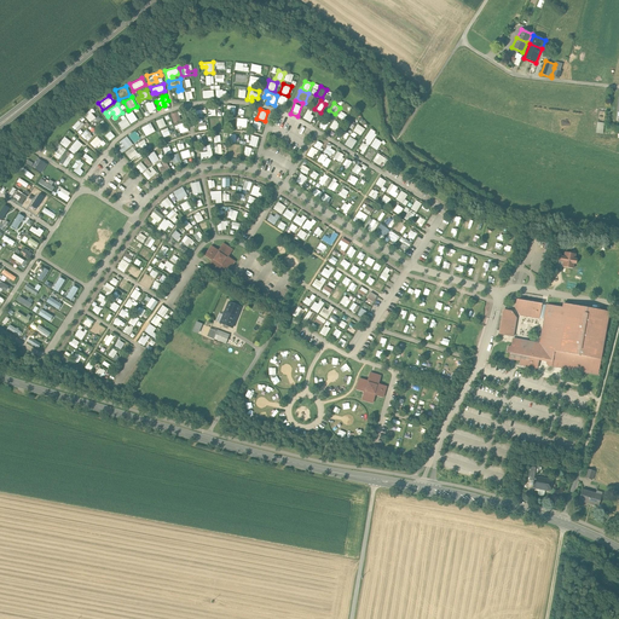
[(313,116),(311,114),(312,111),(308,109),(302,117),(310,122),(313,116)]
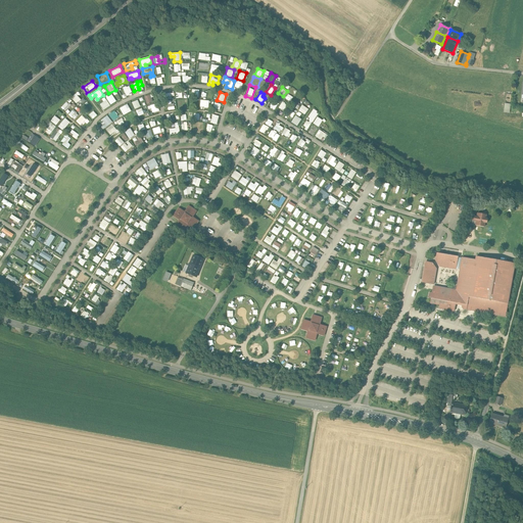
[(75,93),(70,97),(76,103),(81,99),(75,93)]
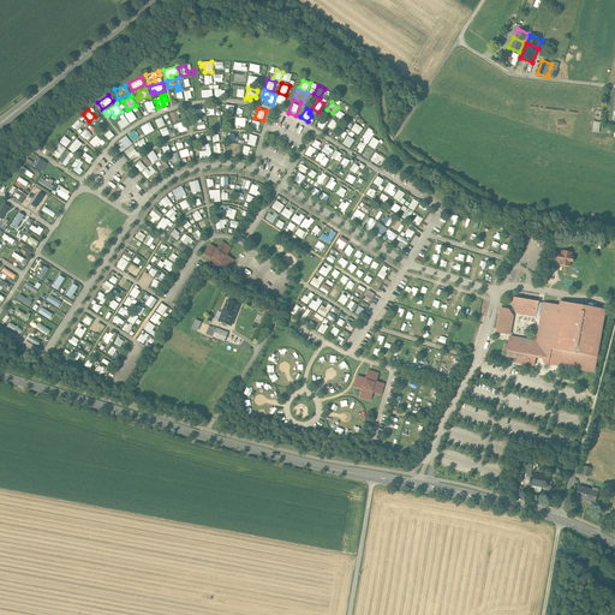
[(132,111),(125,114),(129,123),(136,119),(132,111)]
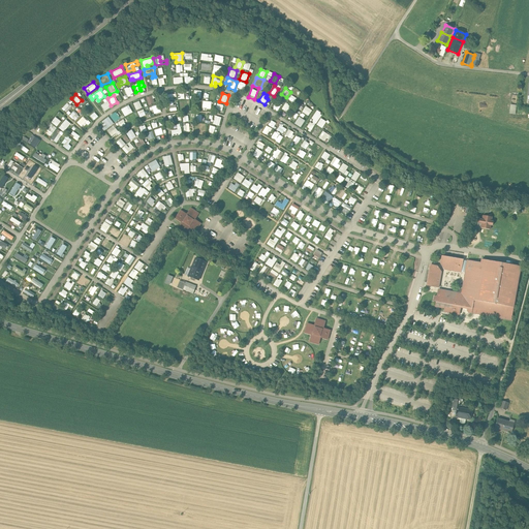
[(103,103),(101,104),(103,107),(101,109),(103,112),(111,106),(105,97),(101,100),(103,103)]
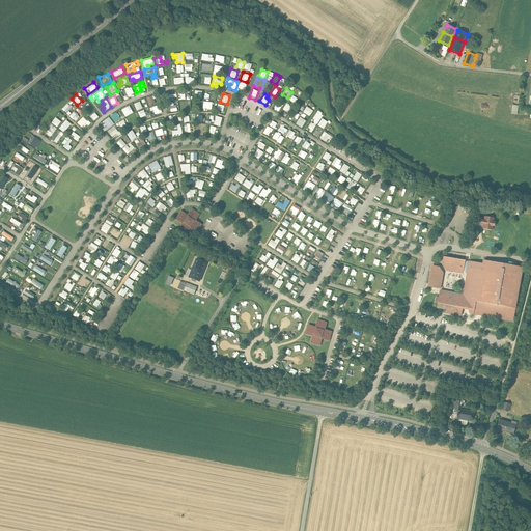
[(136,110),(142,108),(139,101),(134,104),(136,110)]
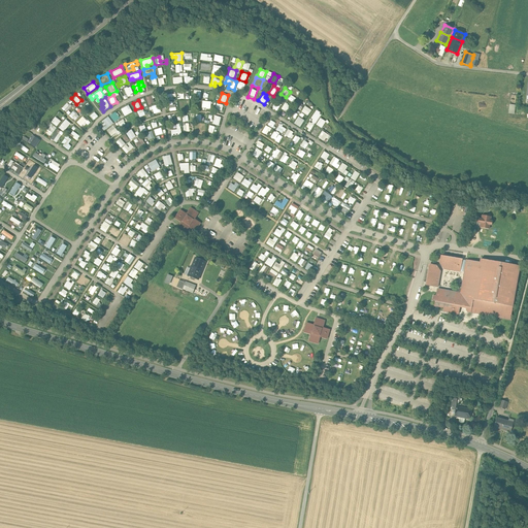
[(67,102),(61,108),(65,112),(71,106),(67,102)]
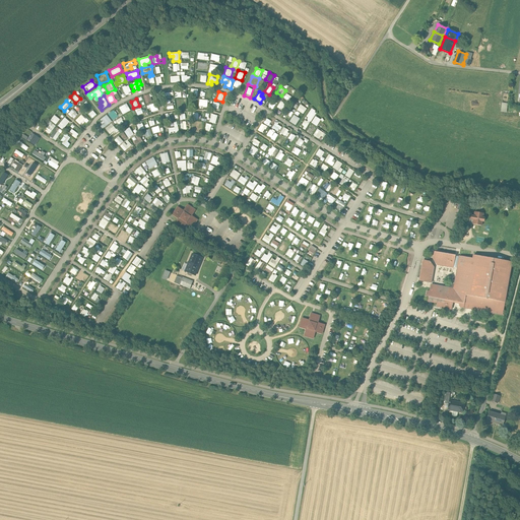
[(281,101),(276,106),(281,109),(285,104),(281,101)]
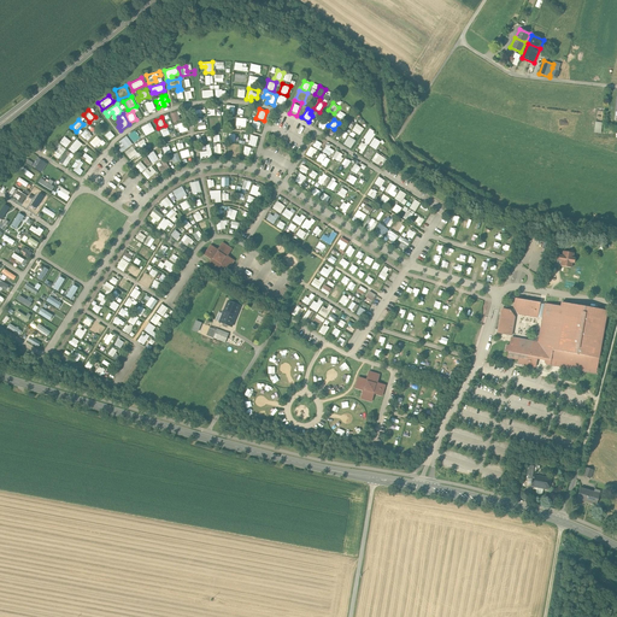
[(141,127),(145,135),(154,131),(151,123),(141,127)]
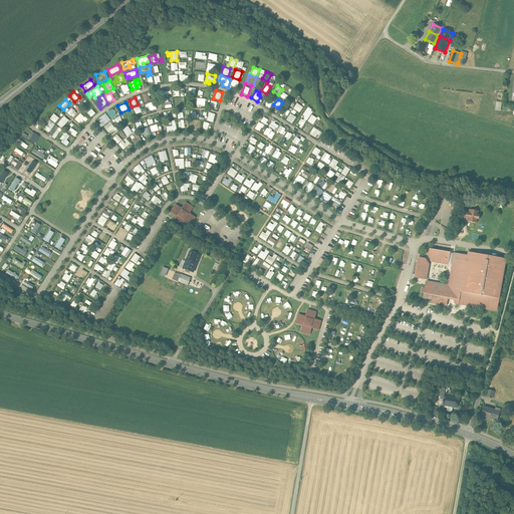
[(146,107),(149,106),(150,110),(155,109),(153,102),(145,104),(146,107)]
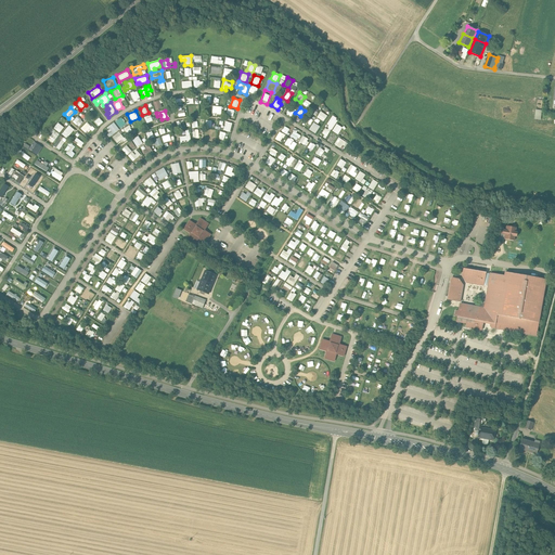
[(321,111),(317,117),(323,121),(327,116),(321,111)]
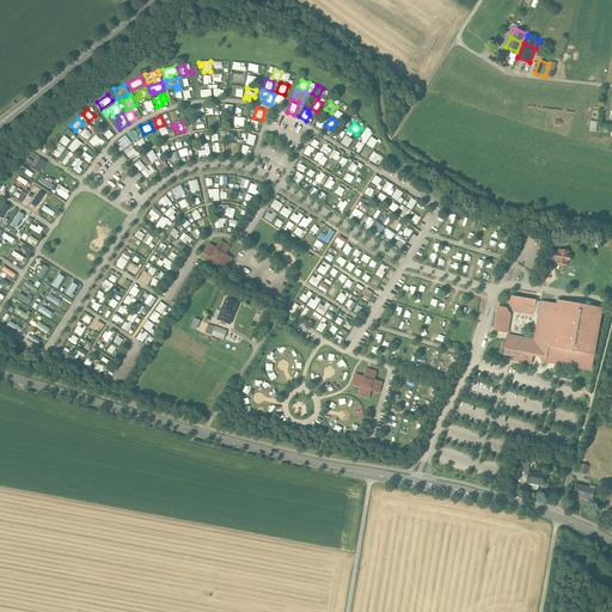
[(110,136),(115,132),(109,124),(103,128),(110,136)]
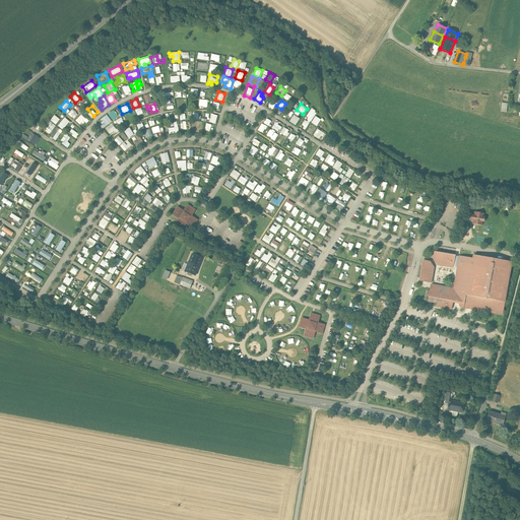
[(135,110),(137,116),(143,113),(140,108),(135,110)]
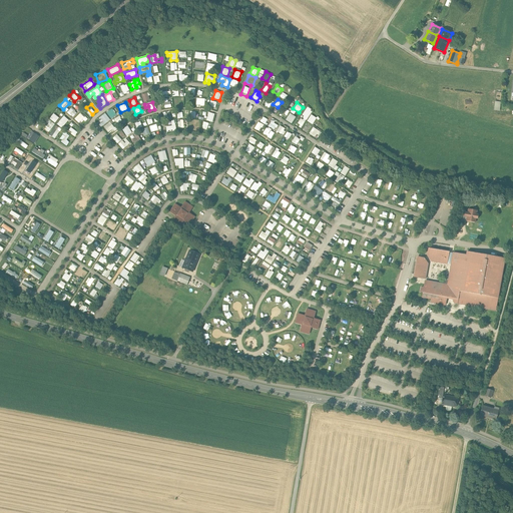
[(67,111),(72,117),(76,113),(71,107),(67,111)]
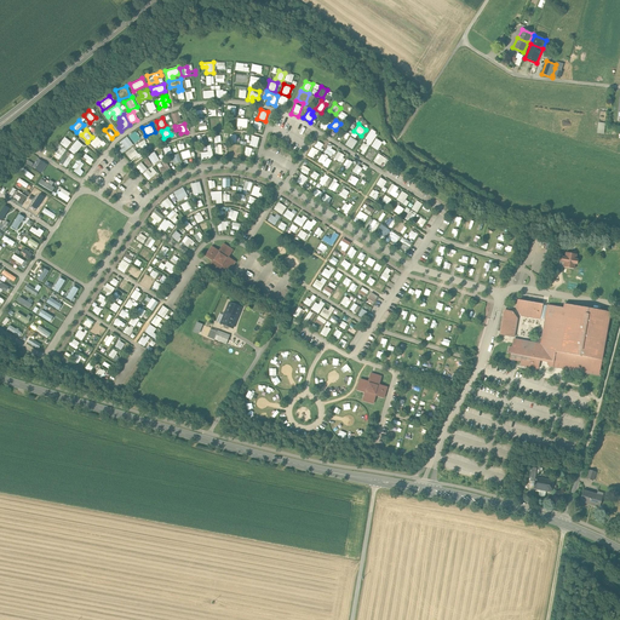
[(371,130),(365,138),(368,141),(365,144),(363,143),(359,149),(365,153),(377,133),(371,130)]
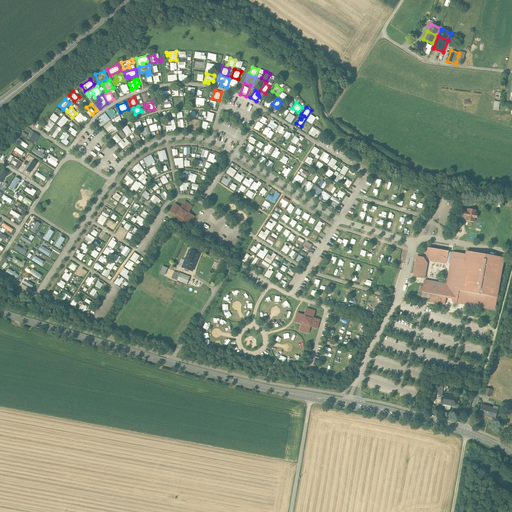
[(110,118),(116,115),(112,108),(106,111),(110,118)]
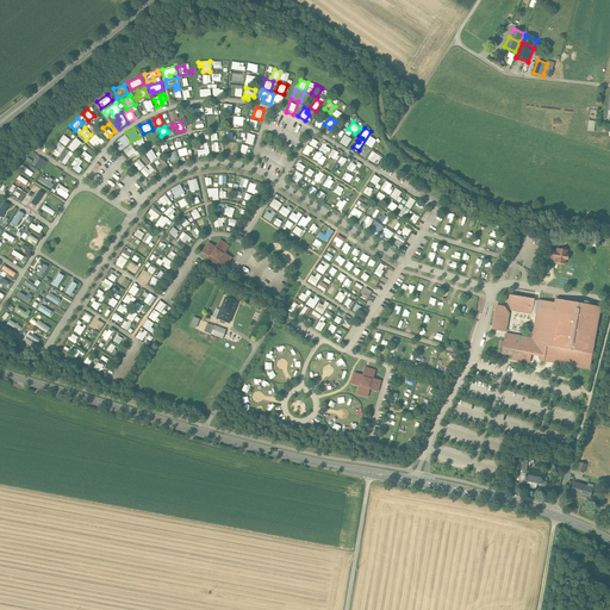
[(66,145),(70,139),(63,135),(58,141),(66,145)]
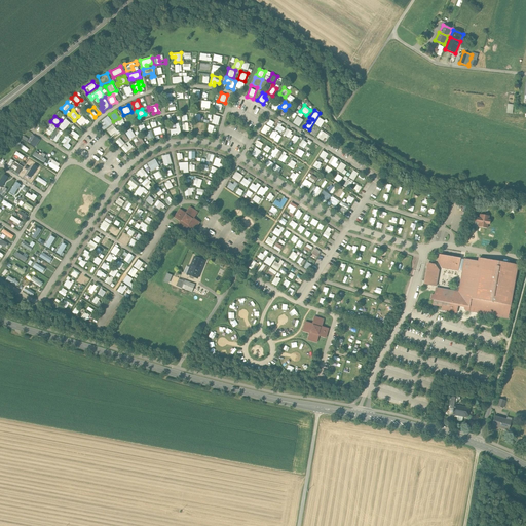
[(86,123),(89,121),(86,116),(84,118),(82,116),(76,120),(79,125),(85,121),(86,123)]
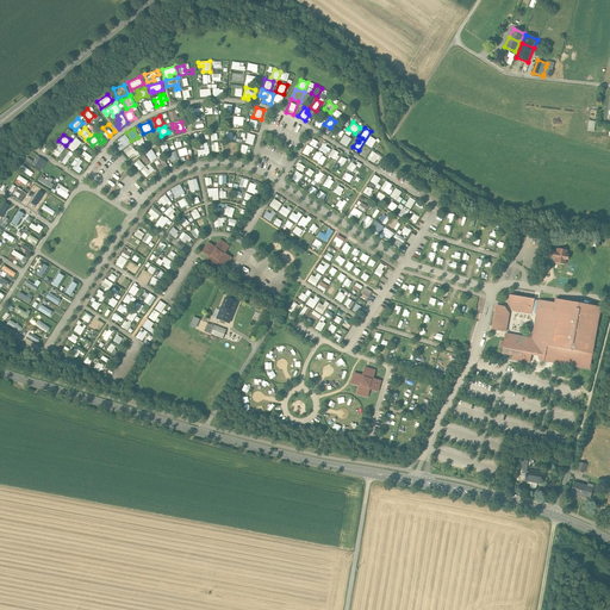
[(118,148),(119,150),(131,142),(125,135),(118,139),(122,144),(118,148)]
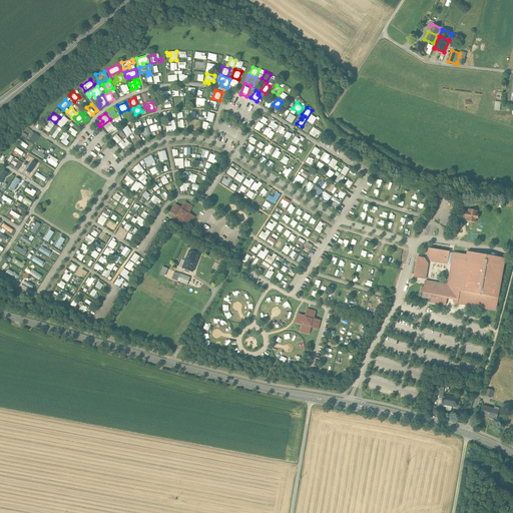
[(286,120),(292,123),(296,116),(290,113),(286,120)]
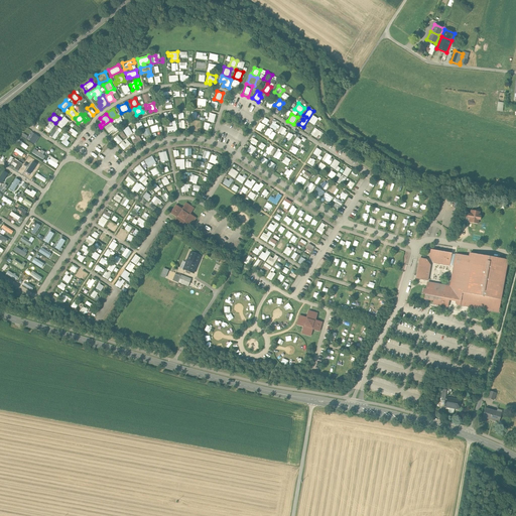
[(312,115),(308,121),(313,125),(318,118),(312,115)]
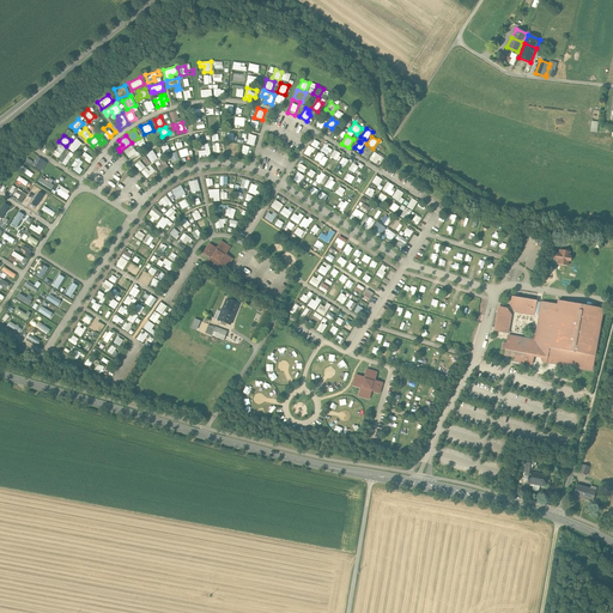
[(77,138),(68,147),(73,152),(82,144),(77,138)]
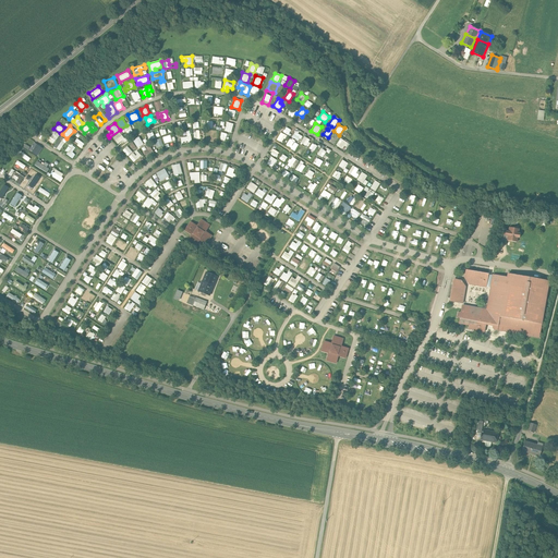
[(49,141),(52,144),(59,135),(52,130),(48,135),(51,138),(49,141)]
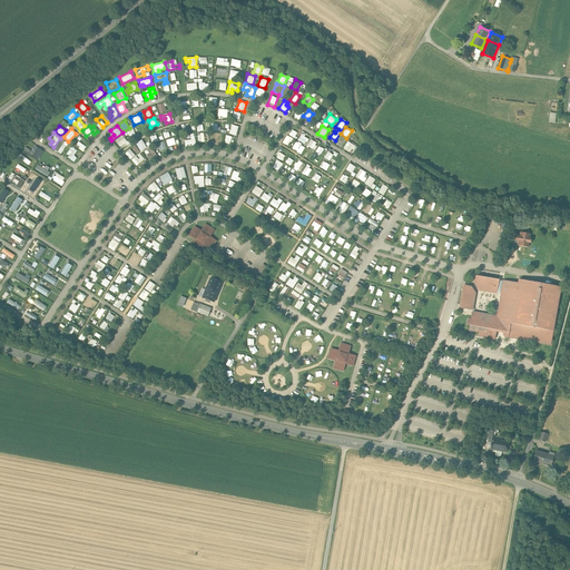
[(190,134),(190,139),(185,140),(185,146),(195,145),(194,134),(190,134)]
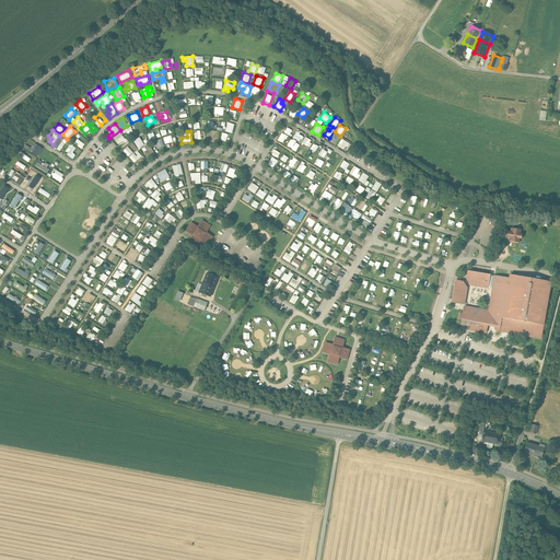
[(212,137),(218,137),(218,131),(209,131),(209,141),(212,141),(212,137)]
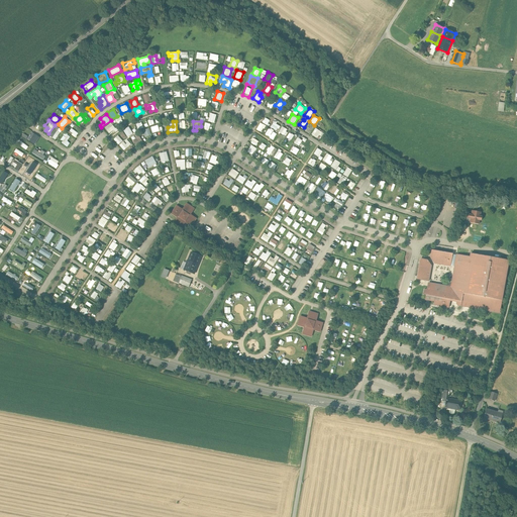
[(271,126),(276,131),(280,127),(274,122),(271,126)]
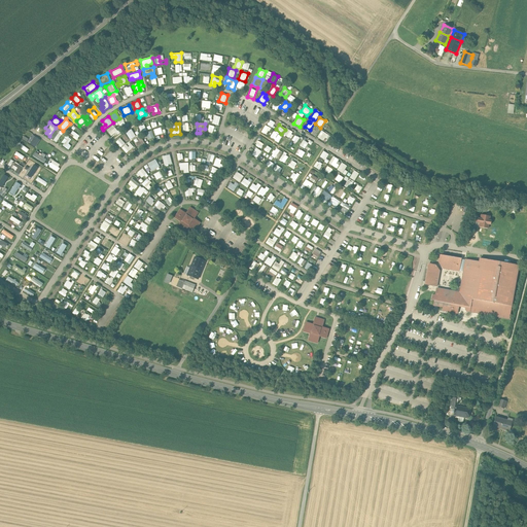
[(110,136),(117,132),(114,126),(107,129),(110,136)]
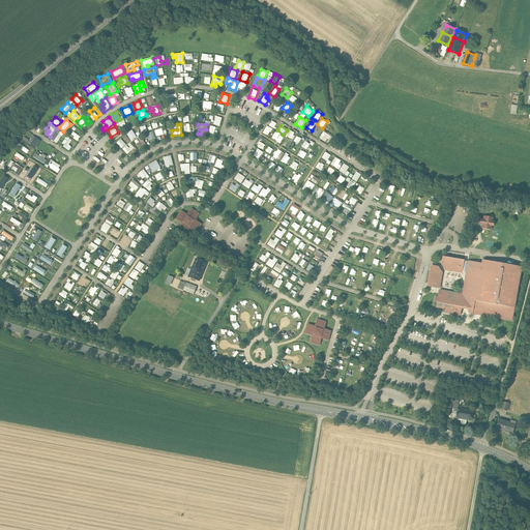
[(57,129),(51,140),(57,143),(62,133),(57,129)]
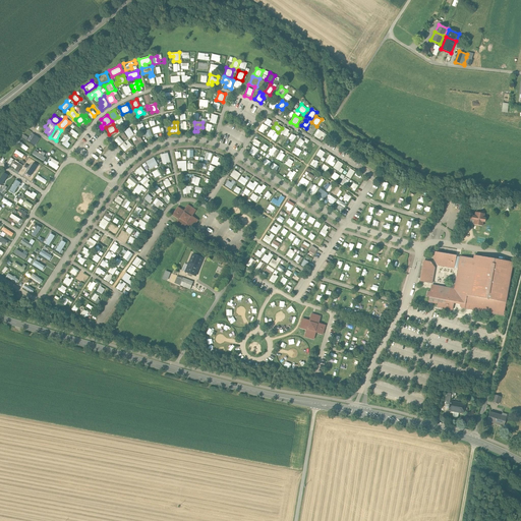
[(287,132),(288,130),(285,128),(281,133),(287,137),(290,133),(287,132)]
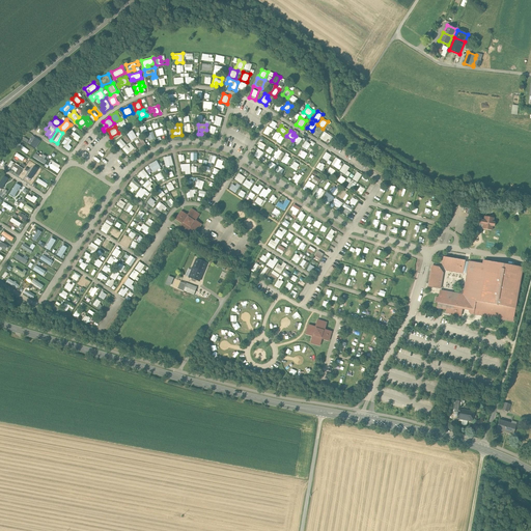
[(326,142),(328,139),(330,140),(333,137),(324,131),(319,138),(326,142)]
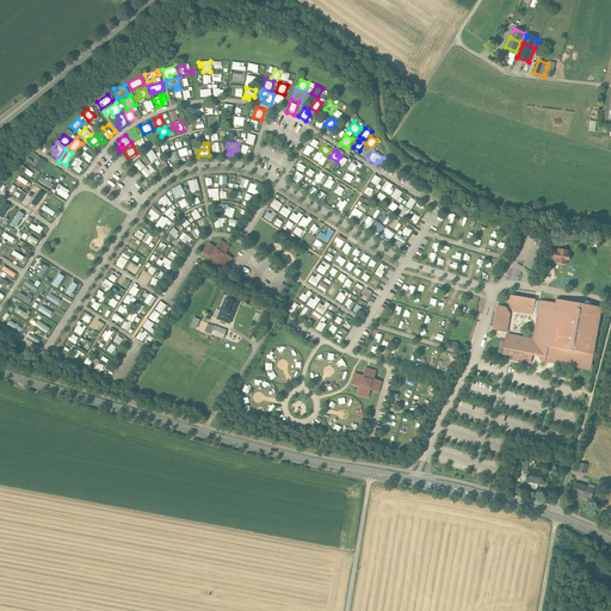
[(90,161),(92,158),(84,152),(81,155),(90,161)]
